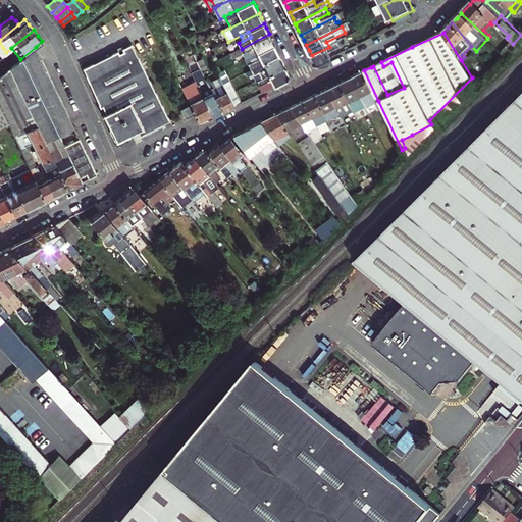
[(239,56),(242,62),(258,53),(275,45),(272,39),(269,34),(242,49),(225,56),(228,61),(239,56)]
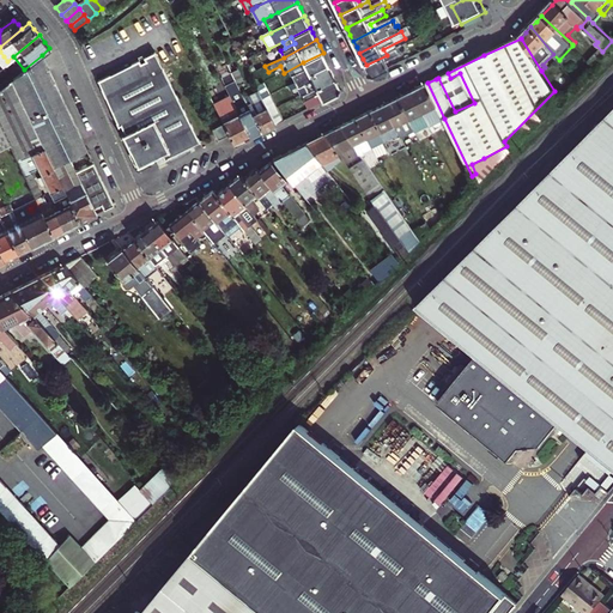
[(601,64),(612,50),(612,41),(602,52),(592,64),(596,68),(601,64)]
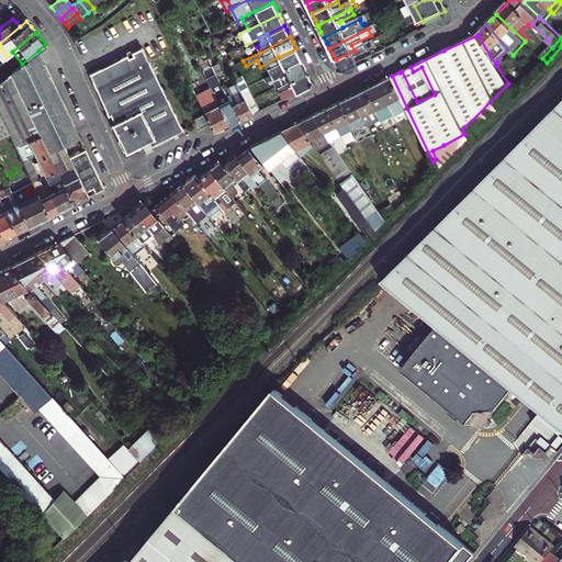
[(355,51),(336,59),(337,64),(339,68),(346,70),(360,63),(357,56),(370,49),(367,44),(355,51)]
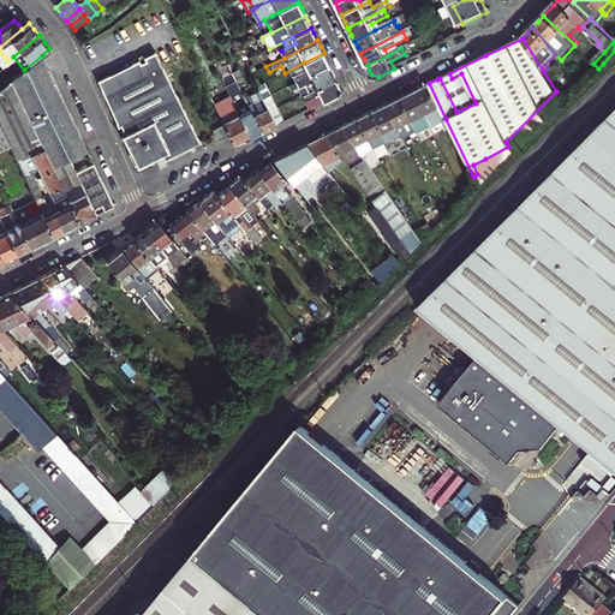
[(167,65),(160,49),(101,76),(141,162),(160,154),(165,153),(167,151),(168,155),(184,149),(201,141),(174,82),(190,75),(183,59),(167,65)]
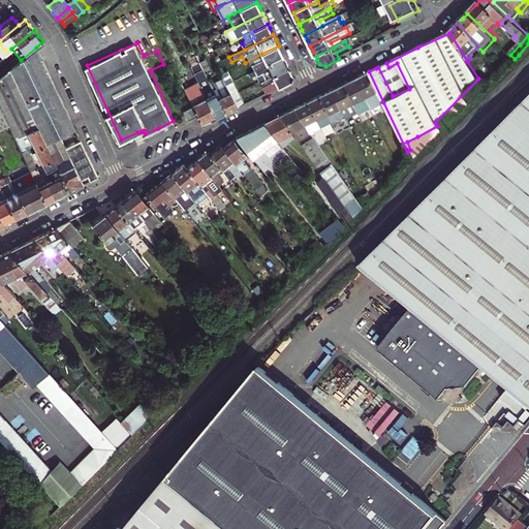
[(245,63),(250,73),(255,71),(284,56),(281,51),(280,49),(279,45),(261,54),(245,63)]
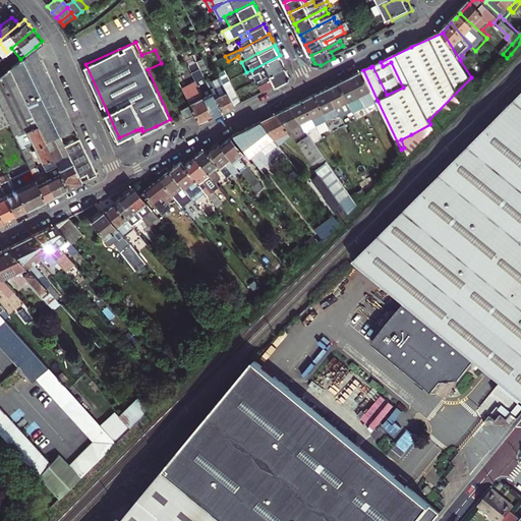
[(65,108),(36,47),(20,59),(10,68),(15,81),(25,100),(37,123),(45,140),(53,136),(58,134),(74,126),(70,117),(65,108)]
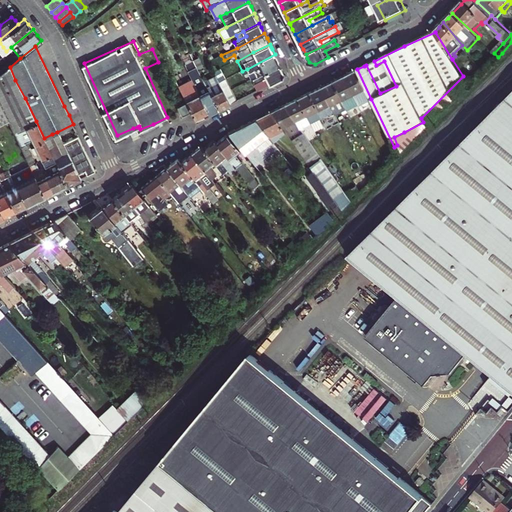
[(207,58),(209,62),(218,57),(216,53),(207,58)]
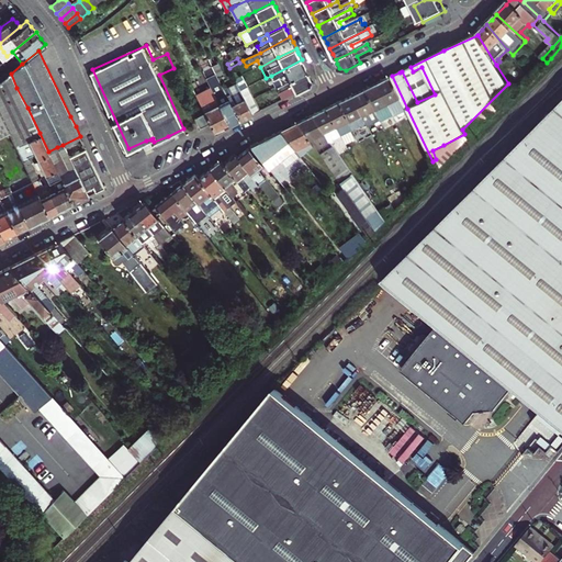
[(304,65),(302,59),(271,76),(266,78),(258,82),(260,87),(268,82),(268,83),(274,81),(278,87),(290,80),(307,71),(304,65)]
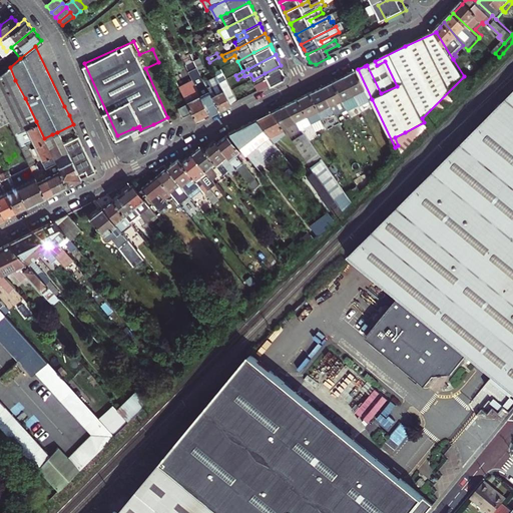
[(197,66),(200,72),(205,70),(199,58),(195,61),(197,66)]
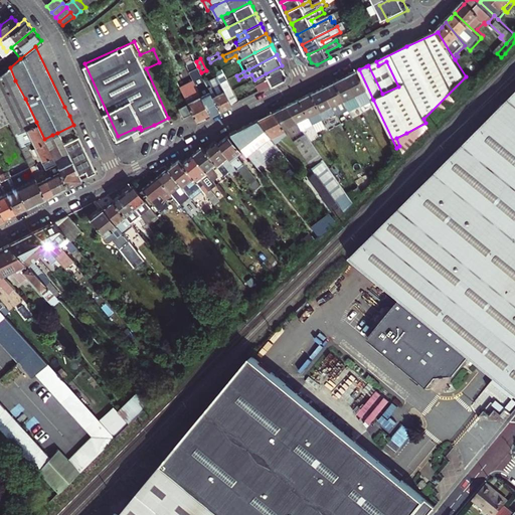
[(376,61),(368,65),(382,94),(398,87),(386,61),(378,65),(376,61)]
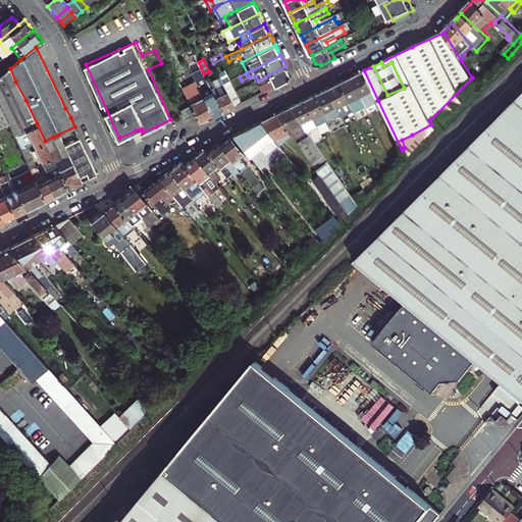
[(0,73),(0,106),(7,121),(14,136),(19,133),(27,129),(37,123),(25,100),(15,82),(10,68),(9,66),(0,73)]
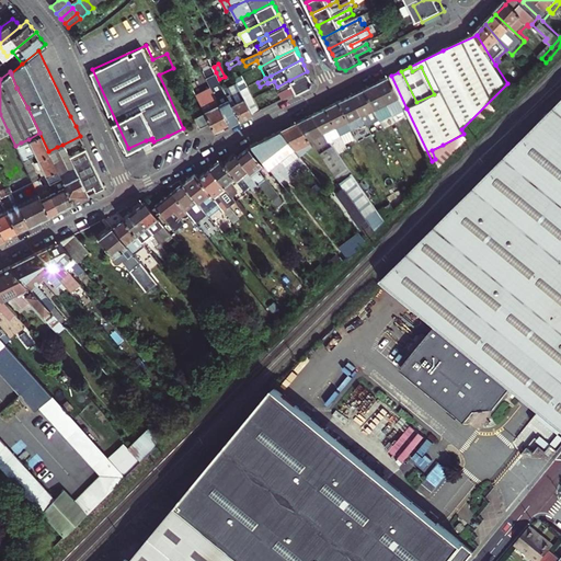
[(271,90),(277,102),(309,87),(311,80),(309,76),(307,71),(289,80),(277,87),(276,88),(271,90)]
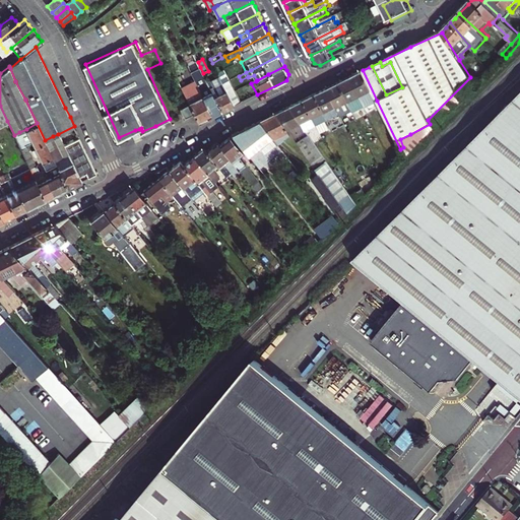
[(219,114),(223,112),(213,92),(211,88),(208,83),(203,73),(200,67),(190,72),(193,79),(194,80),(198,88),(203,98),(212,118),(219,114)]
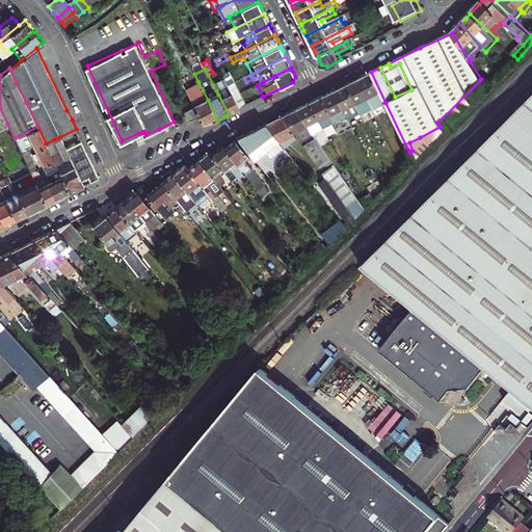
[(224,80),(228,84),(233,82),(229,72),(222,75),(224,80)]
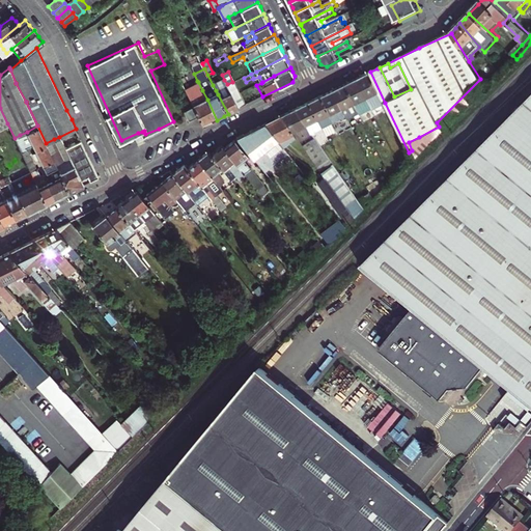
[(365,75),(359,78),(373,108),(385,103),(370,72),(365,75)]
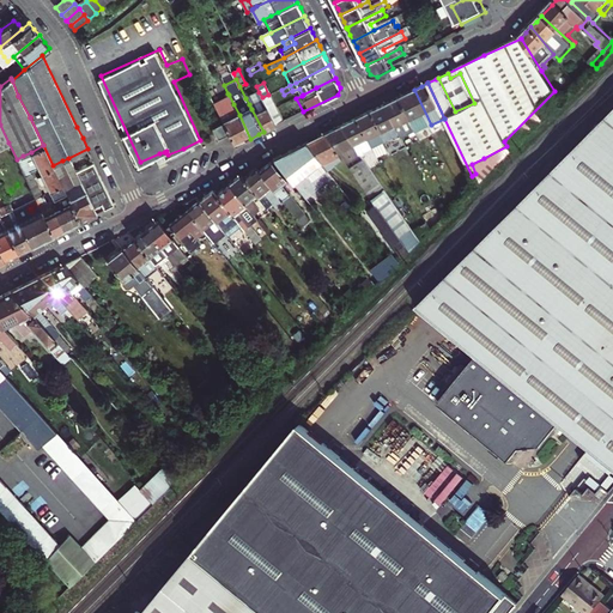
[(302,96),(303,95),(299,89),(292,91),(296,98),(302,96)]
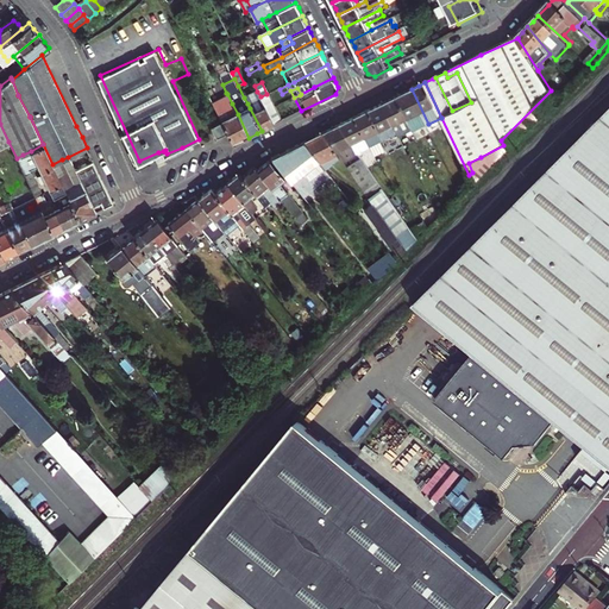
[(406,93),(399,96),(414,129),(415,131),(428,124),(412,89),(406,93)]
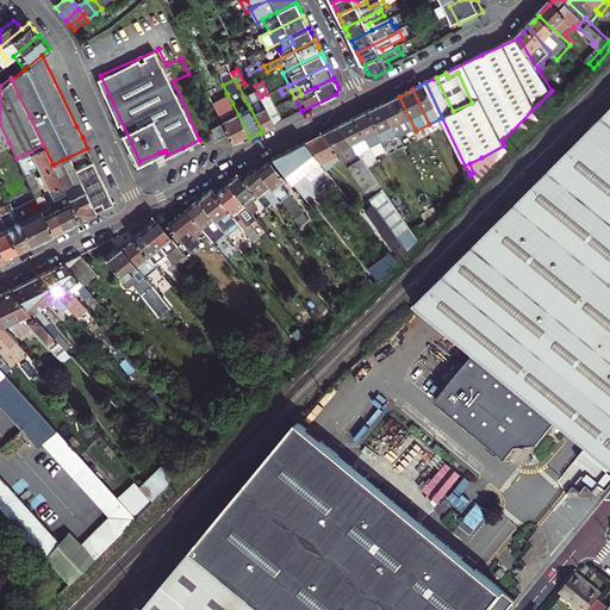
[(559,103),(552,91),(502,141),(504,145),(481,157),(470,163),(473,173),(470,175),(474,185),(559,103)]
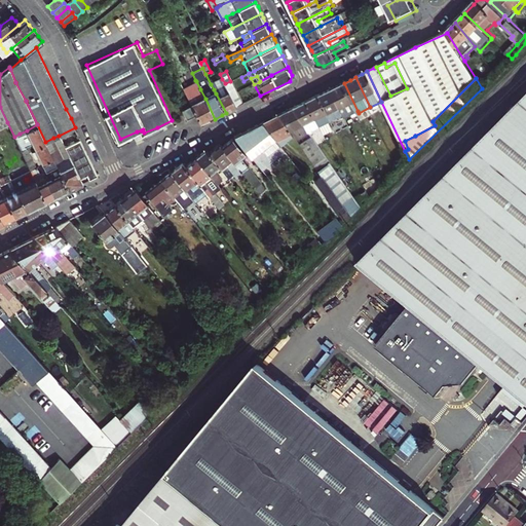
[(222,79),(211,84),(214,89),(225,83),(222,79)]
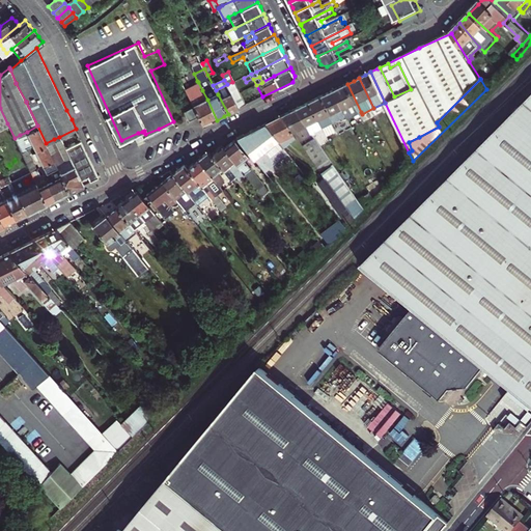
[(212,122),(217,120),(207,100),(202,90),(198,82),(186,88),(196,109),(200,117),(204,127),(212,122)]
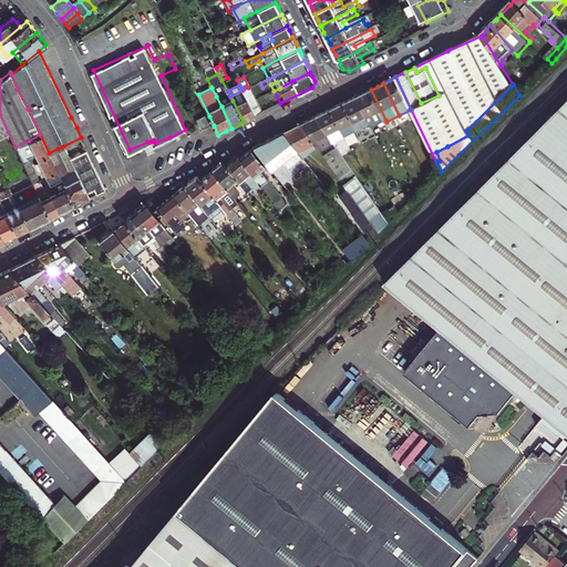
[(256,100),(248,89),(248,88),(243,90),(249,104),(256,100)]
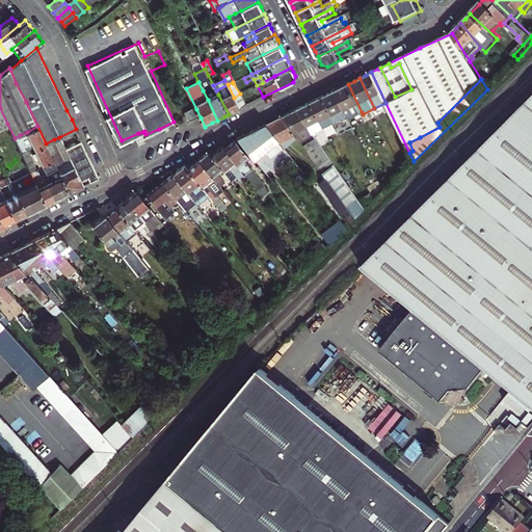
[(218,95),(229,114),(234,111),(240,109),(234,98),(228,84),(216,90),(218,95)]
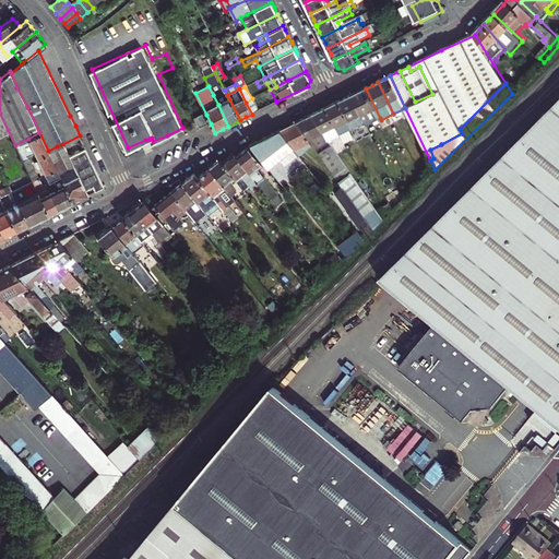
[(380,118),(366,88),(359,91),(353,94),(366,121),(367,125),(380,118)]
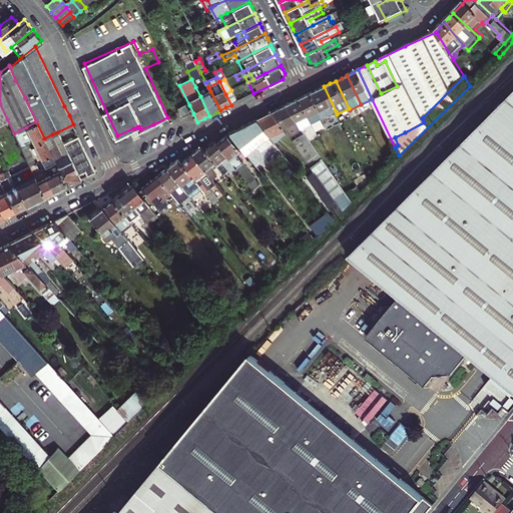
[(336,111),(324,86),(319,89),(313,92),(325,116),(336,111)]
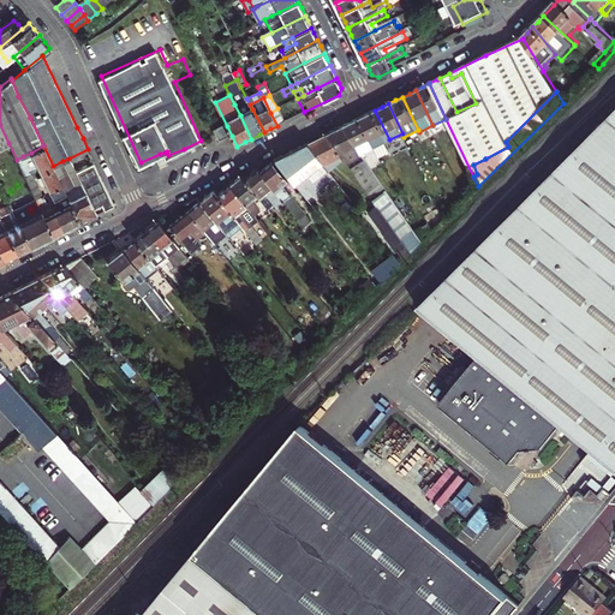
[(286,121),(278,108),(270,113),(278,126),(281,124),(286,121)]
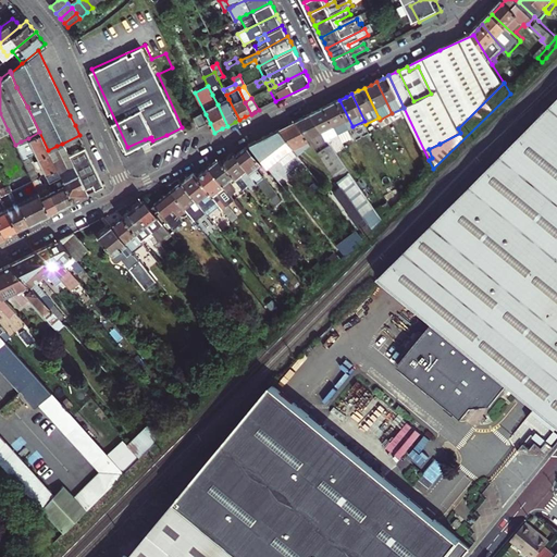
[(510,385),(556,423),(556,99),(383,275),(435,320),(505,380),(505,381),(502,386),(507,391),(510,385)]
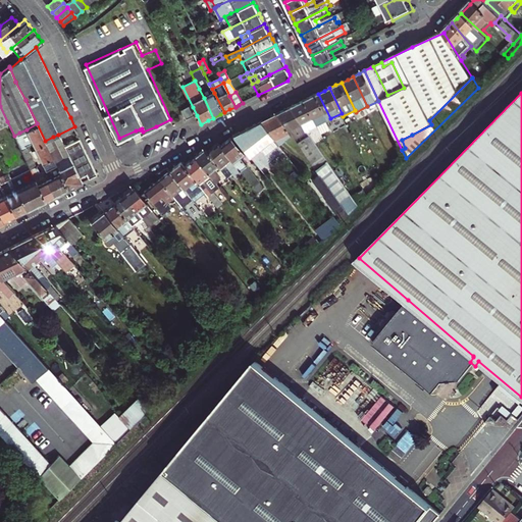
[(319,124),(330,118),(318,94),(312,97),(306,100),(313,114),(319,124)]
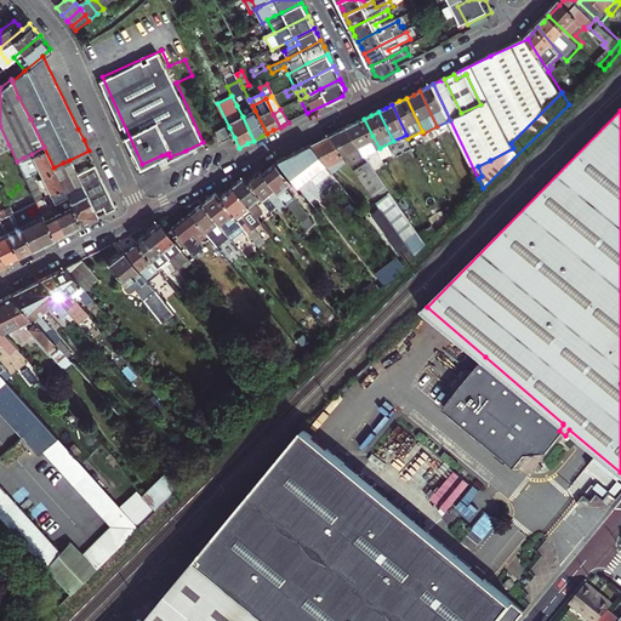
[(348,126),(368,154),(380,148),(372,136),(364,119),(355,123),(348,126)]
